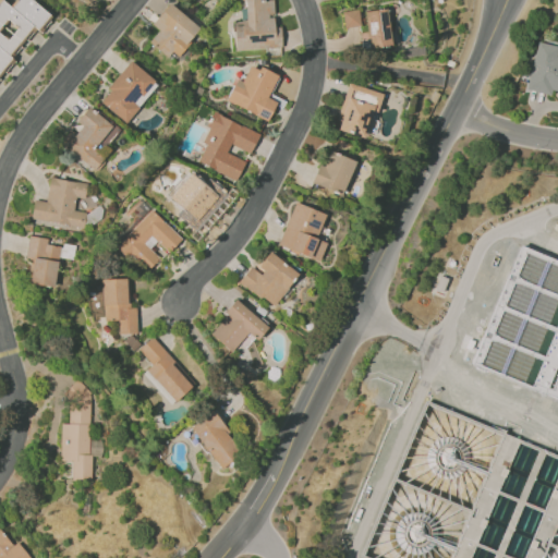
[(0,0),(0,76),(13,59),(47,12),(31,0),(12,0),(9,5),(0,0)]
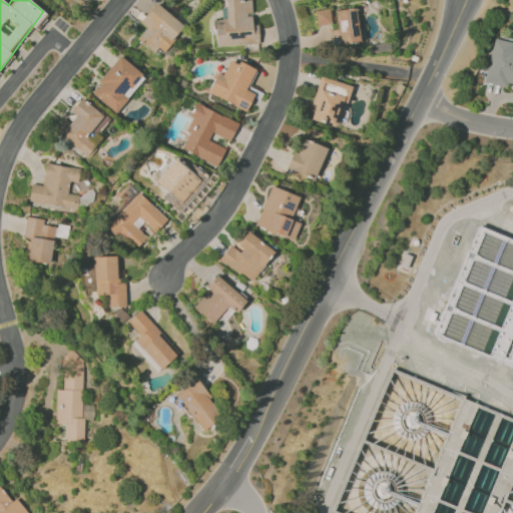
[(215,46),(259,44),(258,24),(251,25),(249,0),(242,0),(238,0),(237,0),(224,0),(226,19),(214,20),(215,46)]
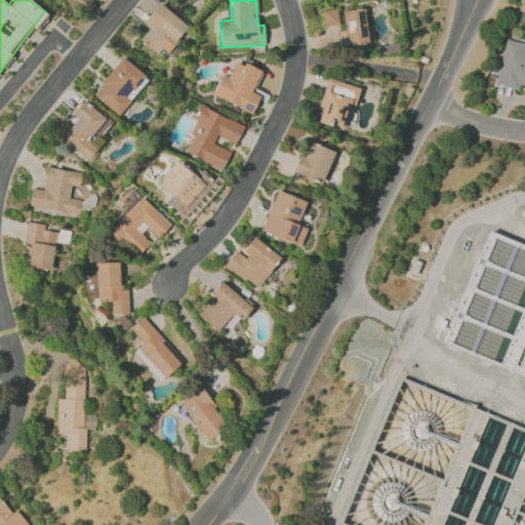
[(188,28),(160,2),(142,22),(150,29),(140,39),(160,57),(188,28)]
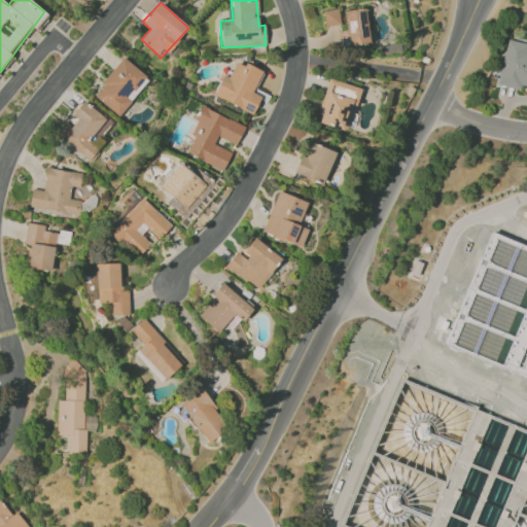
[(345,10),(349,45),(370,43),(365,8),(345,10)]
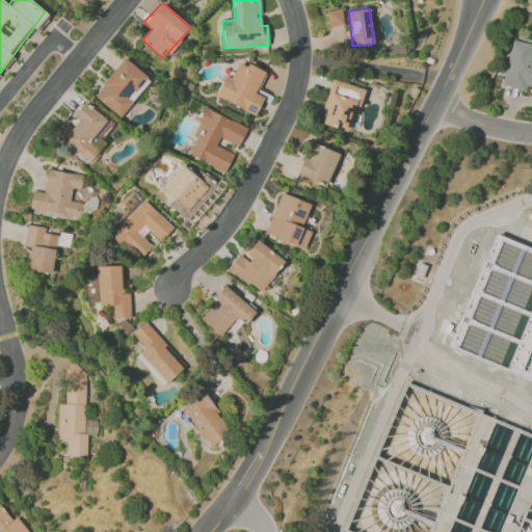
[(327,26),(343,25),(342,9),(326,10),(327,26)]
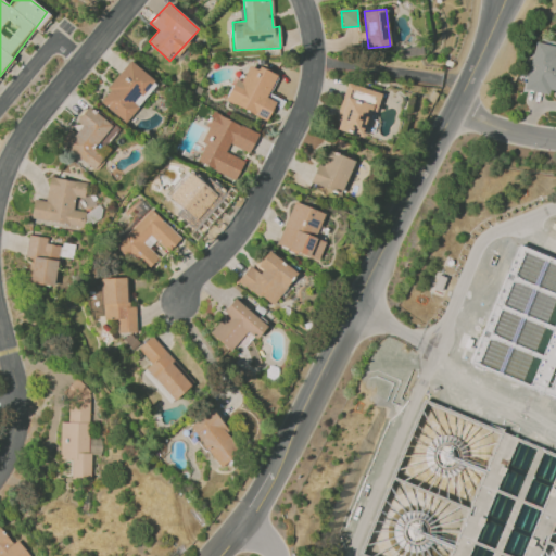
[(555,57),(554,57),(555,47),(555,46),(533,41),(523,89),(554,96),(553,100),(555,100),(555,57)]
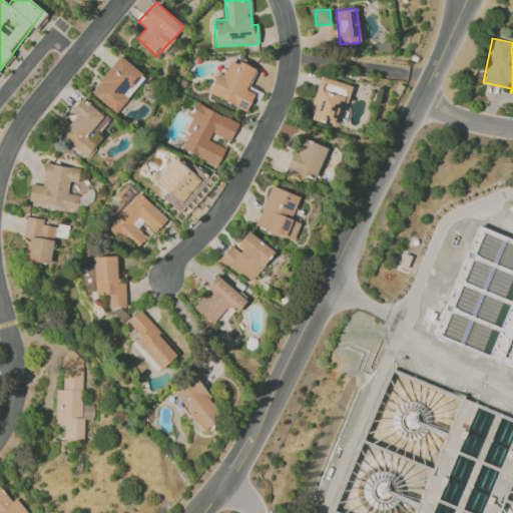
[(145,76),(119,56),(90,92),(115,112),(145,76)]
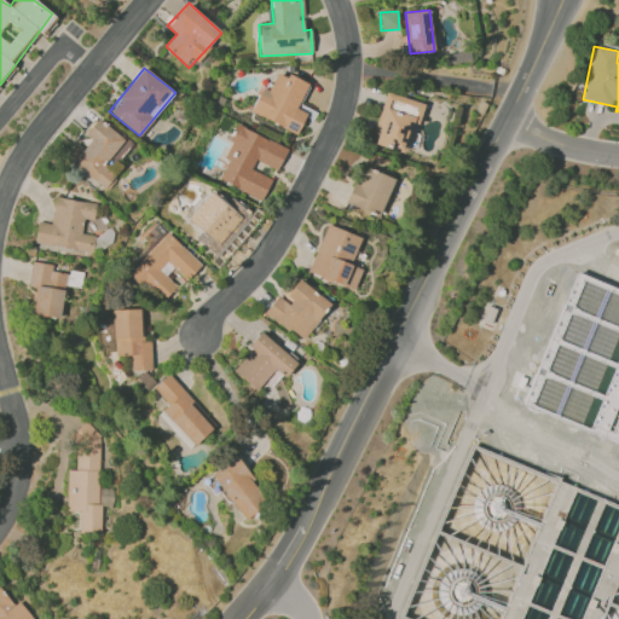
[(307,111),(299,108),(308,85),(277,70),(268,91),(261,87),(250,113),(298,133),(307,111)]
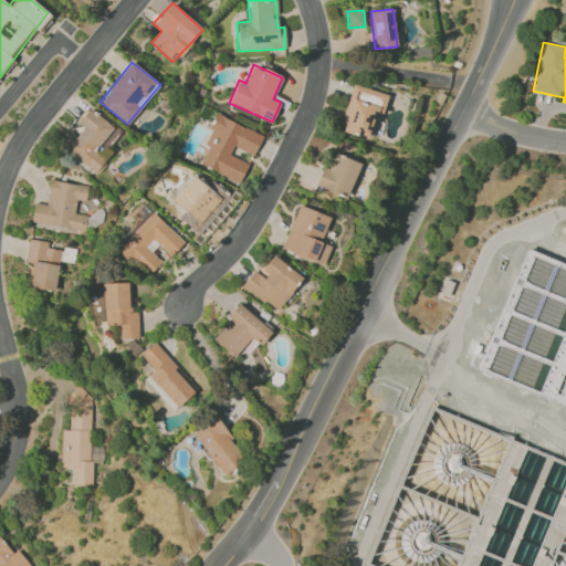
[(369,139),(370,133),(378,135),(389,95),(352,84),(342,122),(345,123),(343,132),(369,139)]
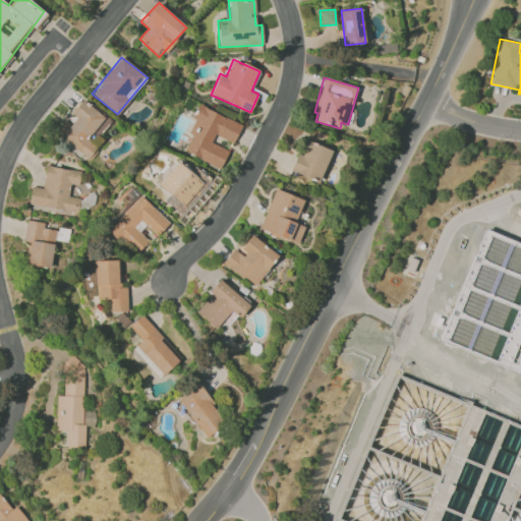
[(64,121),(55,134),(89,158),(97,146),(95,145),(111,120),(80,99),(70,113),(76,117),(70,125),(64,121)]
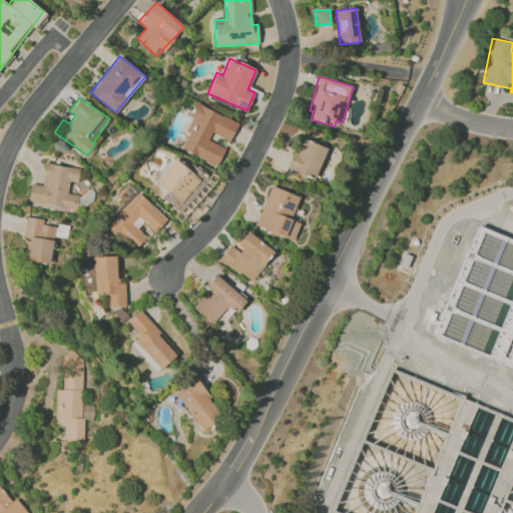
[(217,165),(225,148),(208,140),(211,132),(229,141),(238,123),(196,103),(184,130),(189,132),(181,149),(217,165)]
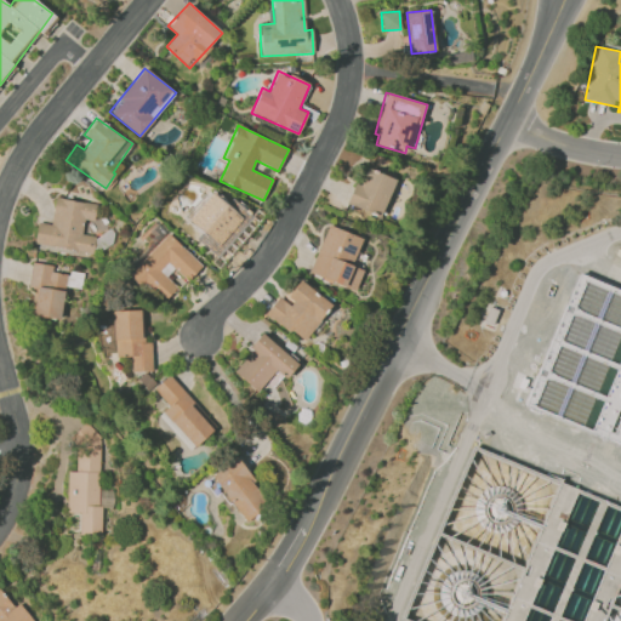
[(355,183),(347,204),(381,217),(396,180),(368,167),(360,186),(355,183)]
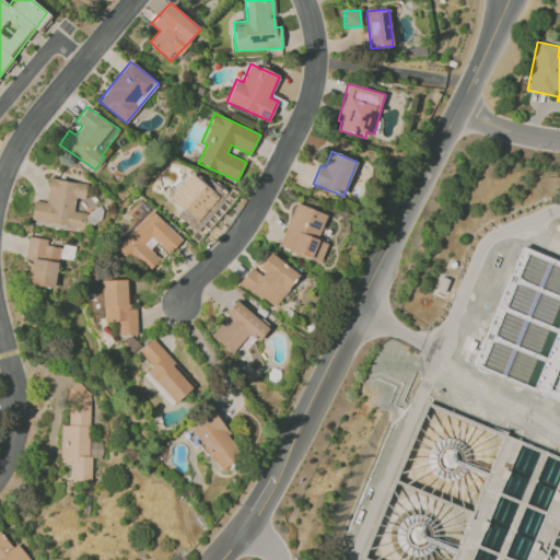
[(176,214),(197,232),(229,196),(209,178),(203,184),(190,173),(168,198),(182,209),(176,214)]
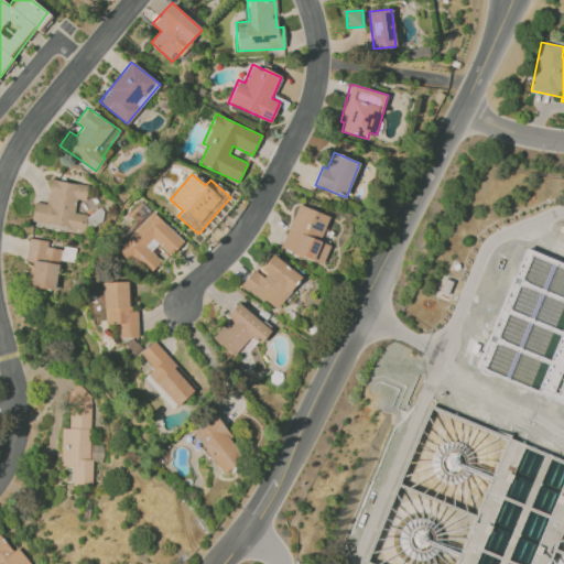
[(85,229),(87,214),(74,213),(76,199),(85,201),(87,185),(50,180),(46,204),(33,202),(31,223),(85,229)]
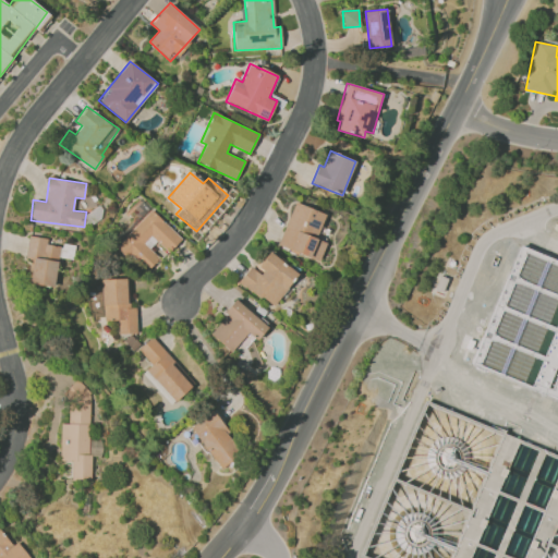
[(325,213),(293,203),(278,246),(320,261),(327,242),(316,239),(325,213)]
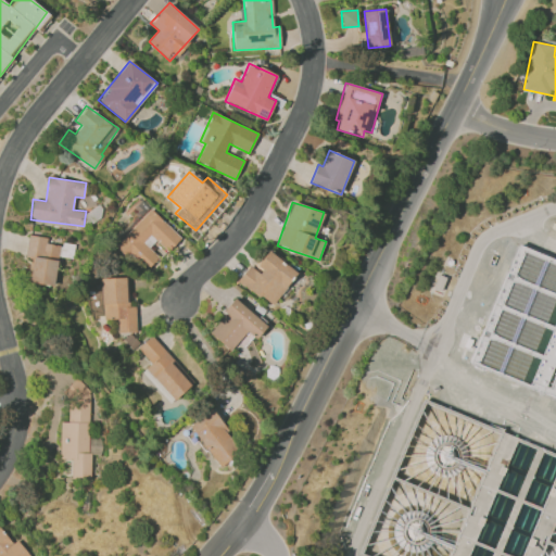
[(180,238),(150,209),(116,244),(144,272),(159,257),(149,248),(155,241),(167,252),(180,238)]
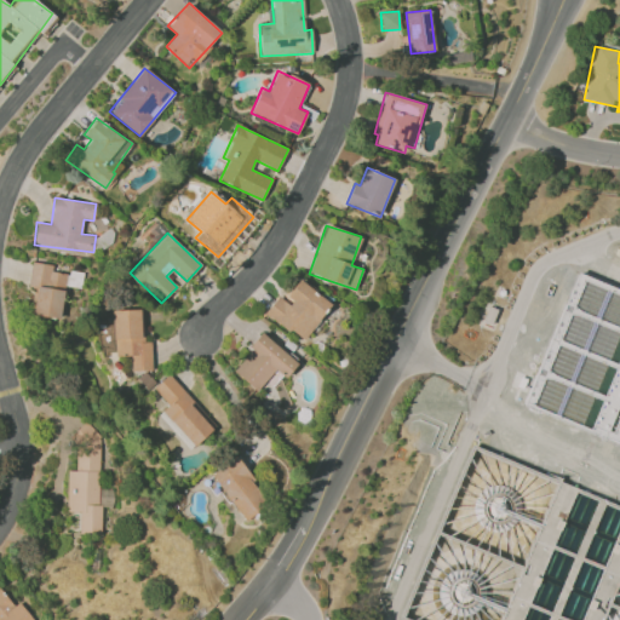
[(30,315),(59,319),(67,274),(52,271),(53,265),(32,262),(28,287),(35,288),(30,315)]
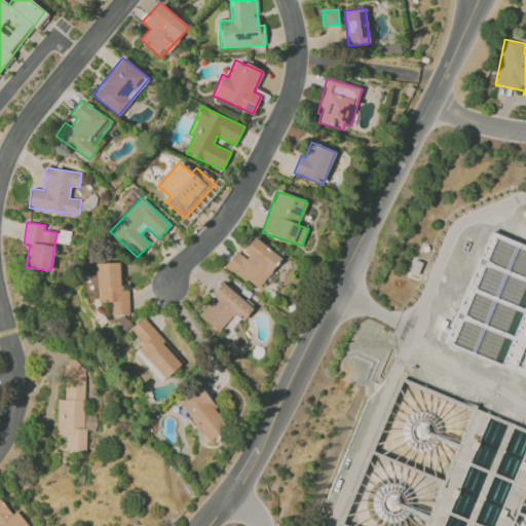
[(525,248),(487,233),(445,345),(525,375),(525,248)]
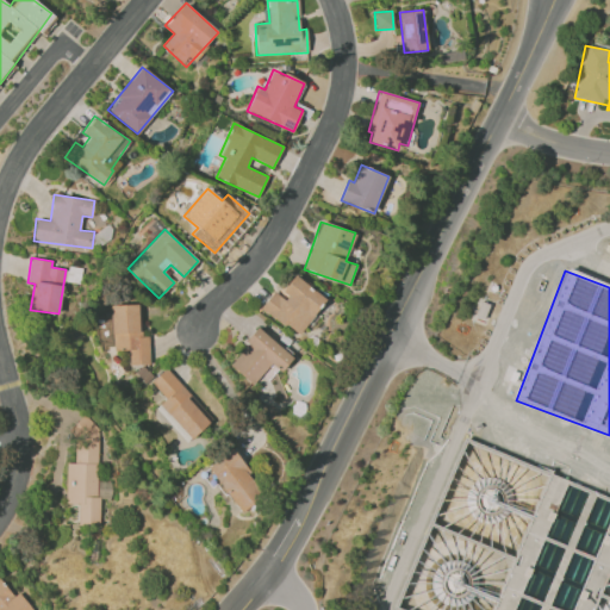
[(299,336),(325,298),(293,275),(280,294),(274,290),(260,309),(299,336)]
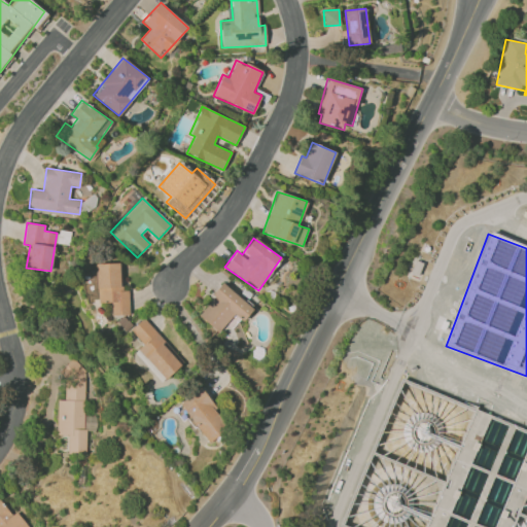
[(95,264),(97,303),(111,303),(111,316),(129,315),(128,290),(120,290),(119,262),(95,264)]
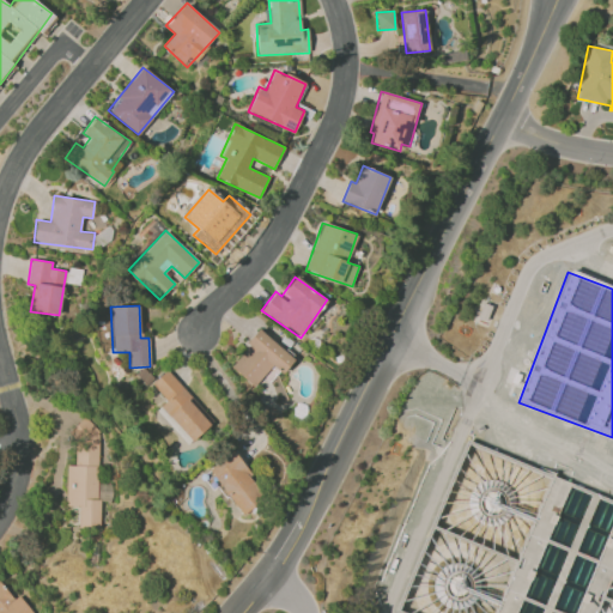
[(271,365),(283,374),(295,358),(258,331),(230,368),(255,387),(271,365)]
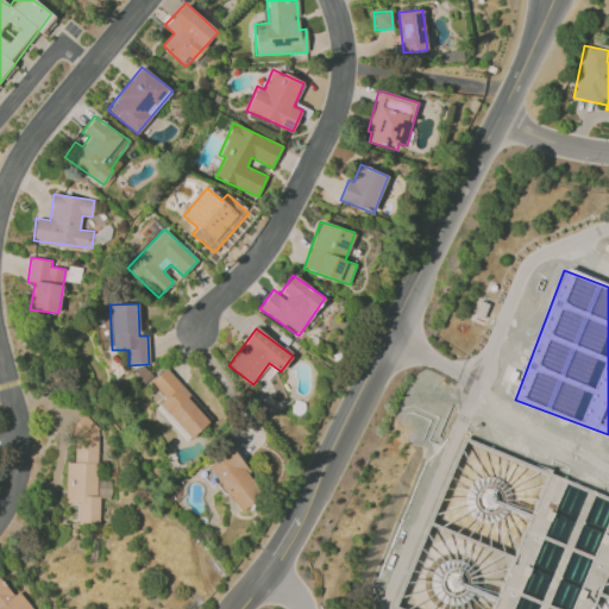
[(189,394),(165,366),(150,381),(165,399),(156,407),(187,441),(209,421),(186,396),(189,394)]
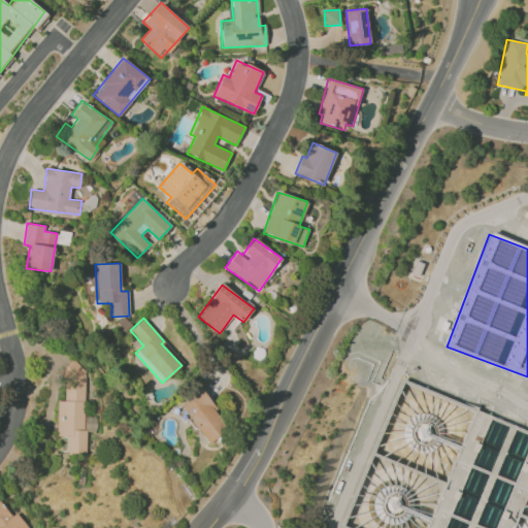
[(86,364),(65,363),(64,401),(57,401),(57,436),(67,436),(67,453),(86,454),(87,431),(95,432),(95,418),(85,418),(86,364)]
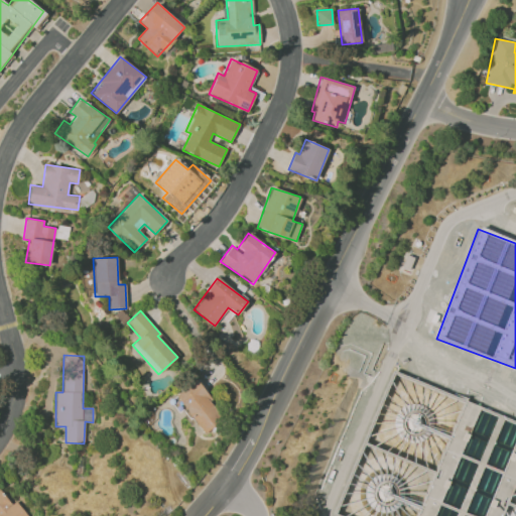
[(206,433),(225,416),(192,381),(173,397),(206,433)]
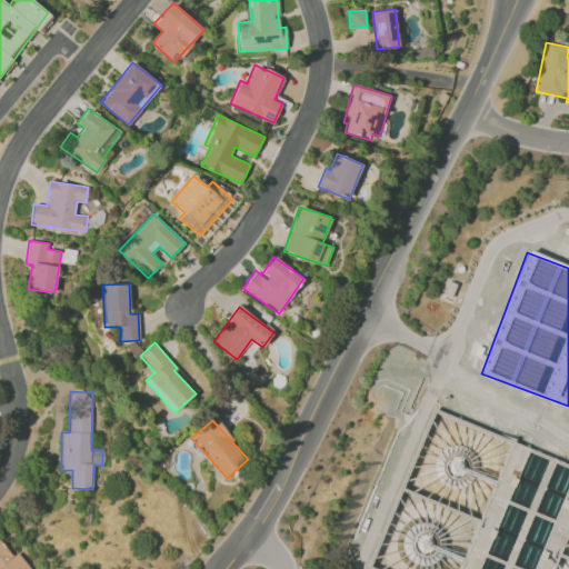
[(0,568),(30,568),(18,552),(13,557),(0,539),(0,568)]
